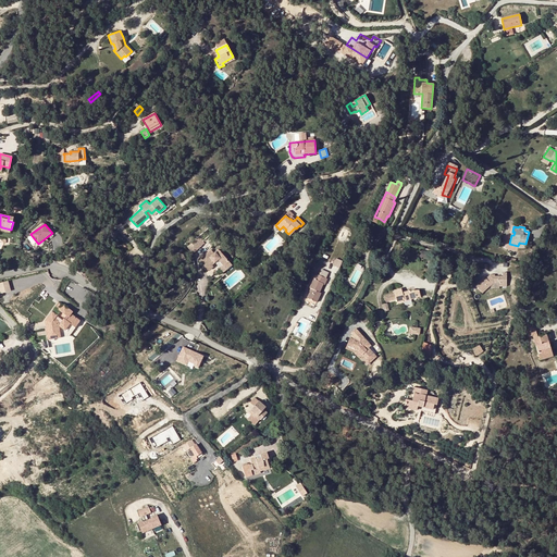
[(201,246),(196,239),(187,247),(192,251),(193,252),(201,246)]
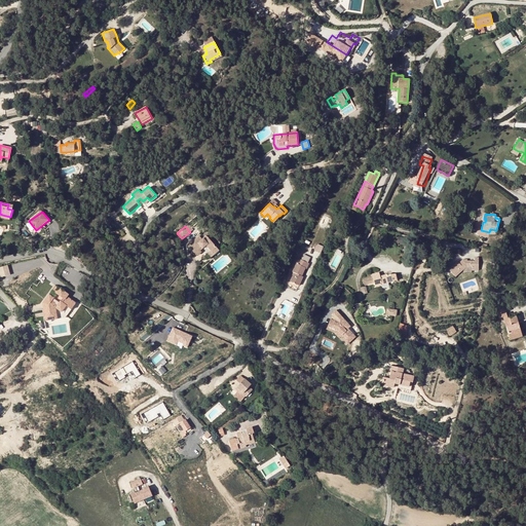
[(195,246),(191,250),(196,256),(200,252),(199,251),(205,246),(210,251),(208,254),(211,257),(219,250),(205,236),(202,239),(199,236),(192,242),(195,246)]
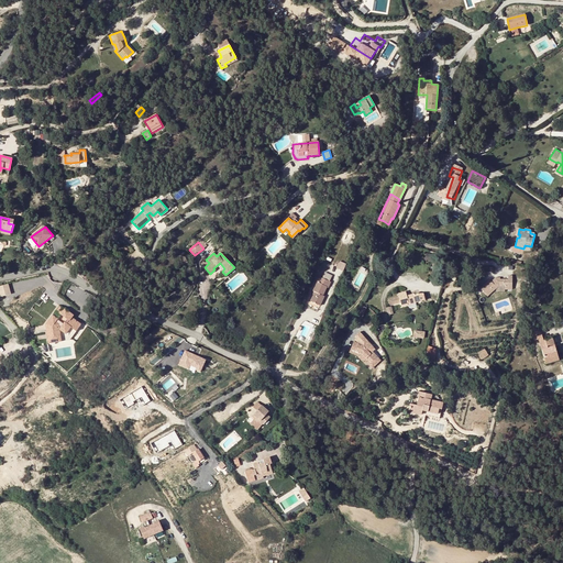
[(343,271),(346,263),(341,261),(337,267),(343,271)]
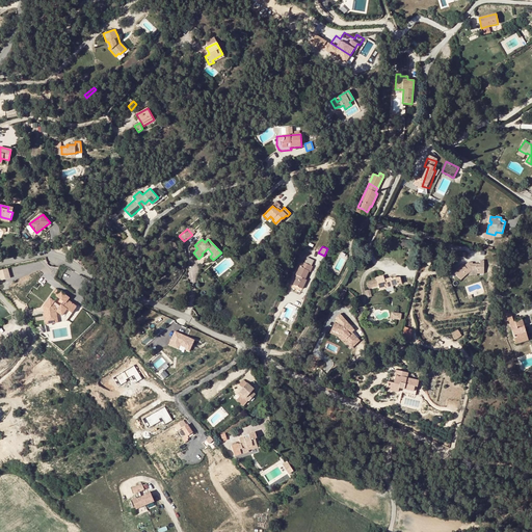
[(455,272),(456,271),(459,275),(472,269),(477,269),(483,269),(484,261),(480,261),(480,264),(472,264),(468,264),(466,265),(464,264),(463,262),(453,268),(455,272)]
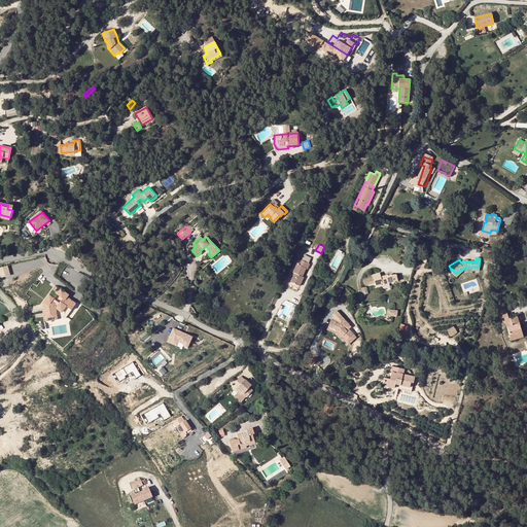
[(310,265),(299,259),(292,273),(294,273),(293,277),(290,282),(300,286),(304,277),(302,277),(306,269),(307,270),(310,265)]
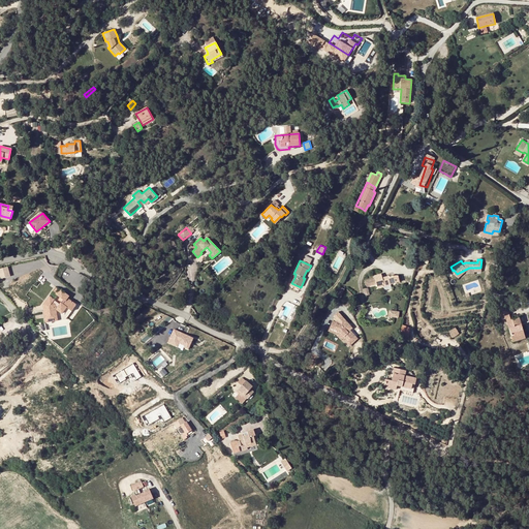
[(9,267),(0,268),(0,277),(10,277),(9,267)]
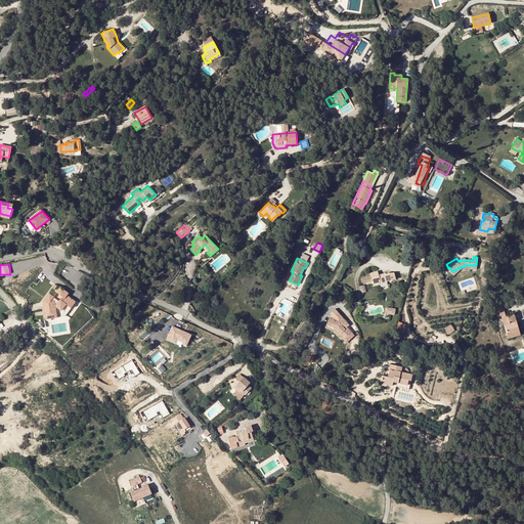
[(386,280),(386,281),(395,279),(394,273),(384,274),(379,275),(378,272),(370,274),(370,275),(373,281),(374,286),(380,284),(379,282),(386,280)]
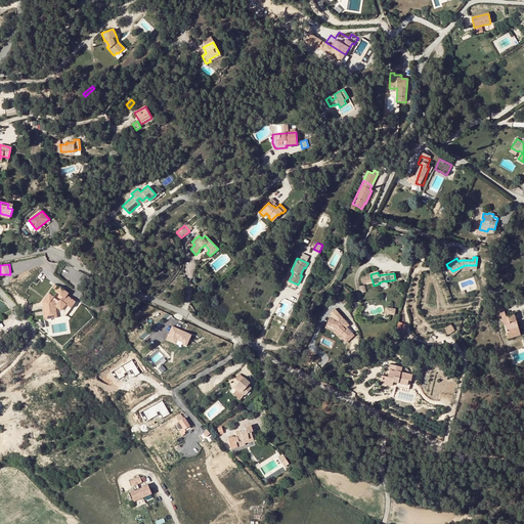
[(373,281),(370,275),(361,278),(362,285),(373,281)]
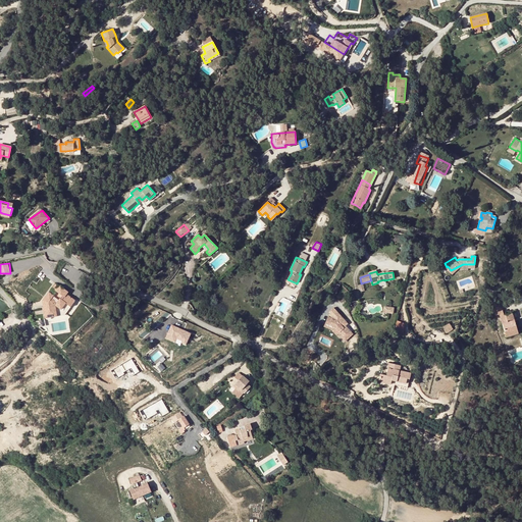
[(76,301),(67,294),(69,292),(61,286),(57,292),(63,296),(59,302),(57,302),(53,299),(55,296),(50,293),(44,301),(46,318),(64,316),(65,316),(65,315),(66,315),(76,301)]
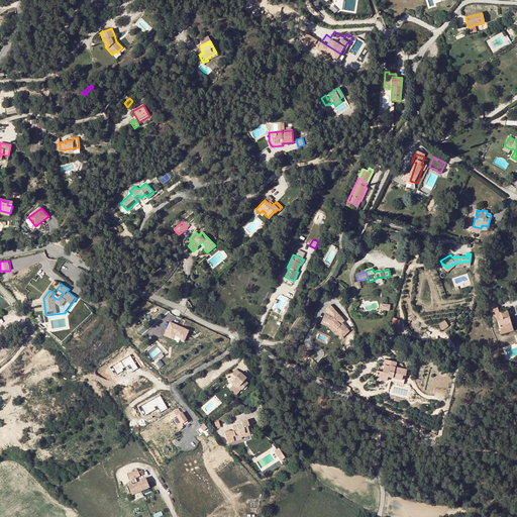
[(496,303),(489,305),(491,313),(494,312),(501,332),(511,329),(508,323),(511,322),(509,318),(509,316),(510,316),(508,310),(499,313),(496,303)]
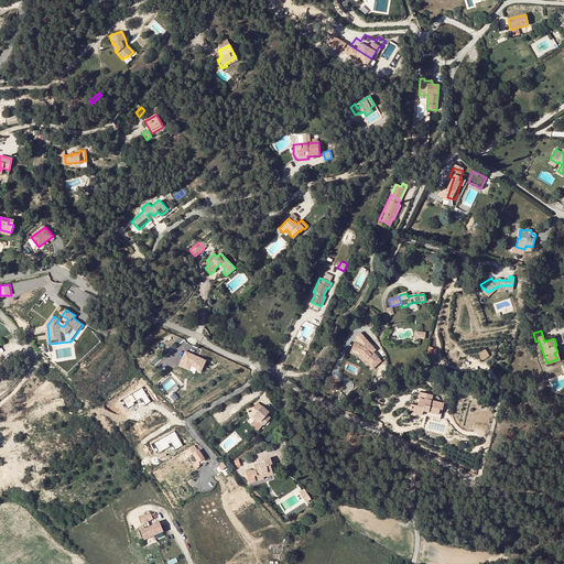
[(366,357),(377,368),(386,359),(376,349),(378,347),(368,336),(361,343),(357,340),(355,348),(365,353),(367,356),(366,357)]
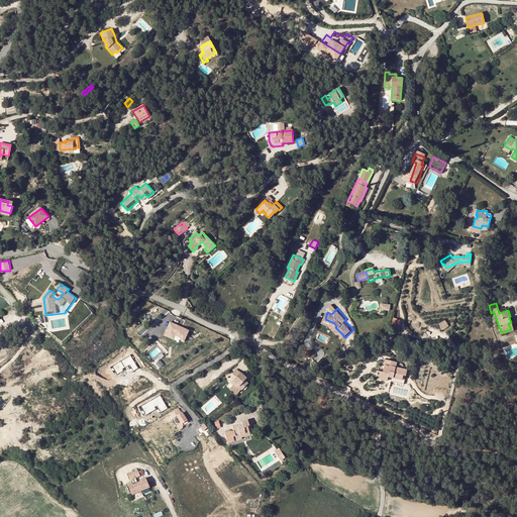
[(393,317),(391,328),(399,330),(402,319),(393,317)]
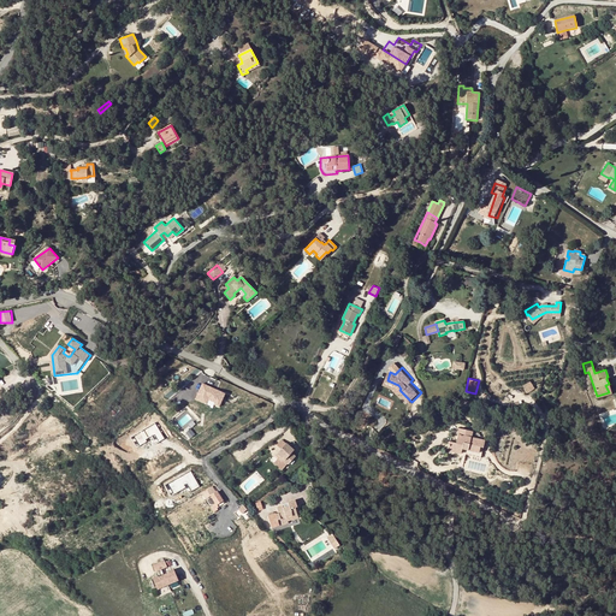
[(529,381),(522,386),(527,394),(534,389),(529,381)]
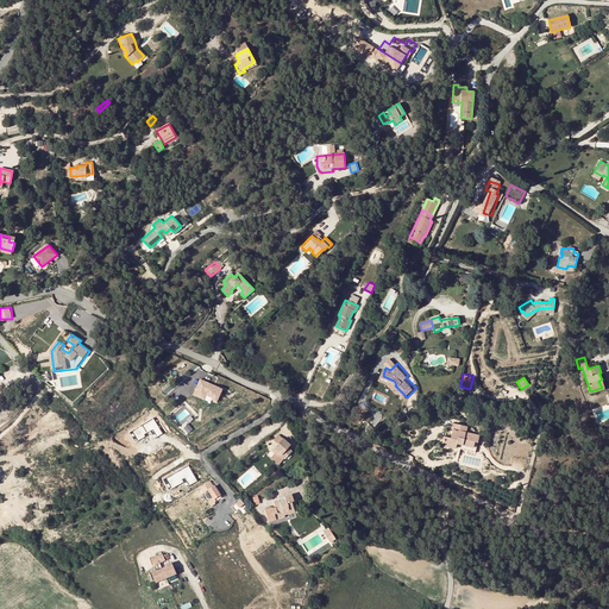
[(223,390),(199,380),(194,393),(205,397),(206,396),(212,399),(211,400),(218,402),(223,390)]
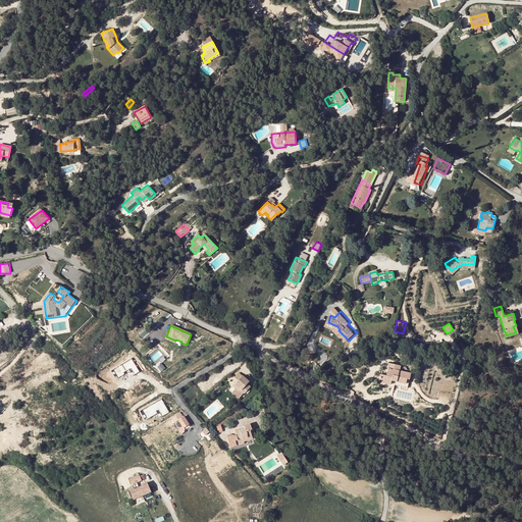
[(506,337),(518,334),(516,325),(513,326),(516,332),(506,335),(506,337)]
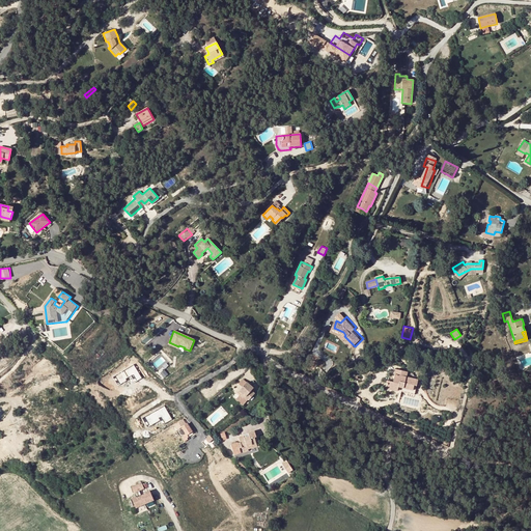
[(387,381),(384,391),(400,395),(400,392),(414,395),(418,381),(406,378),(407,372),(396,370),(393,383),(387,381)]
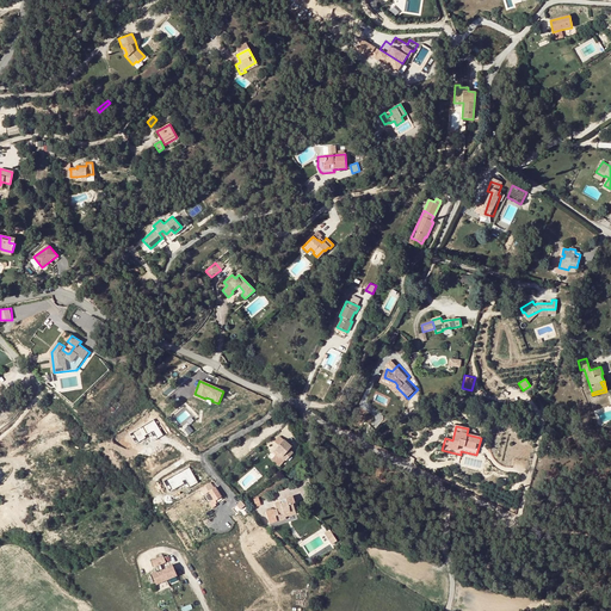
[(279,457),(277,460),(279,462),(283,462),(290,457),(288,452),(291,451),(285,442),(278,446),(273,449),(279,457)]
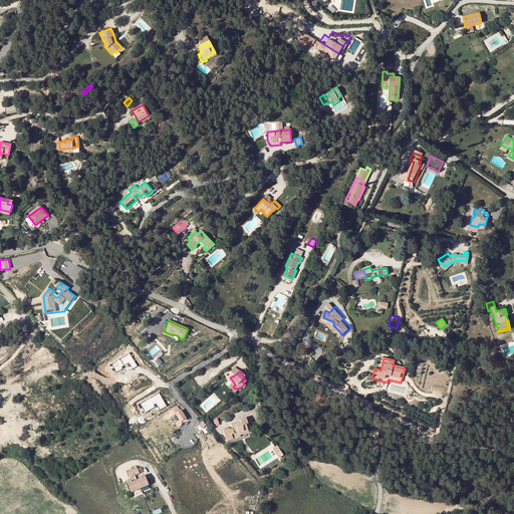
[(183,423),(188,420),(182,411),(177,414),(183,423)]
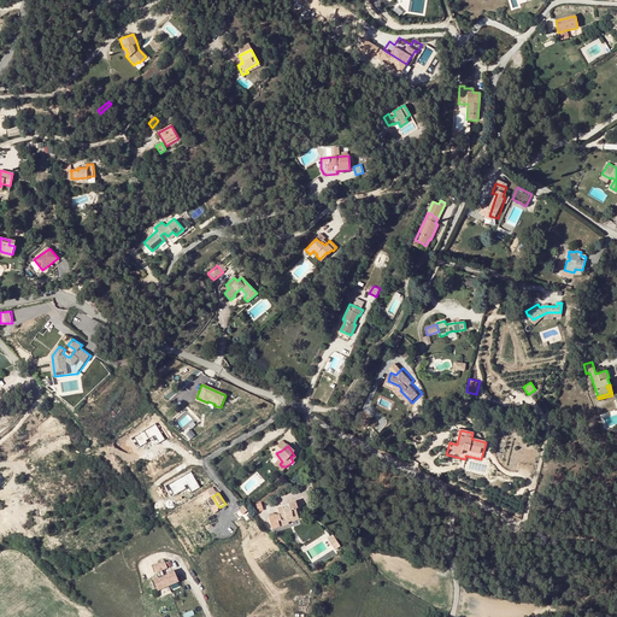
[(281,518),(283,526),(289,524),(288,521),(298,518),(295,509),(298,507),(295,499),(288,501),(289,506),(285,507),(285,506),(277,507),(281,518)]
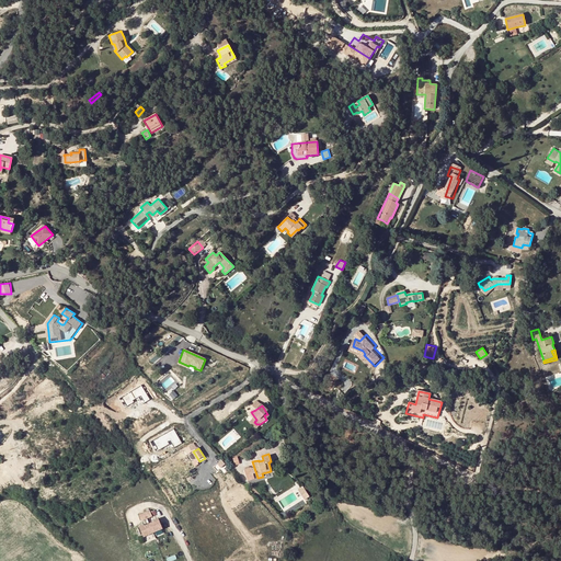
[(262,473),(263,477),(275,473),(271,461),(268,462),(271,471),(262,473)]
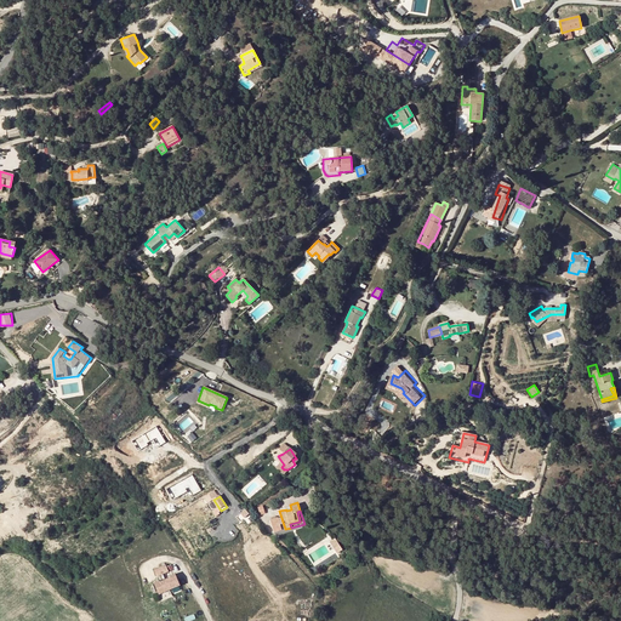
[(274,531),(281,529),(279,523),(278,517),(271,519),(274,531)]
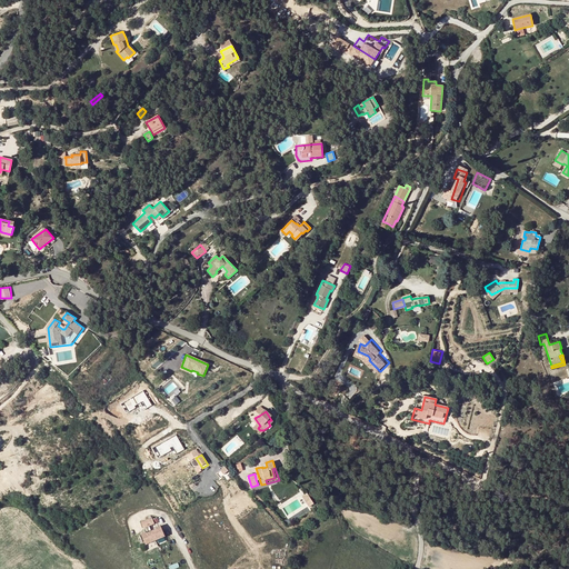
[(302,497),(307,502),(311,500),(307,493),(302,497)]
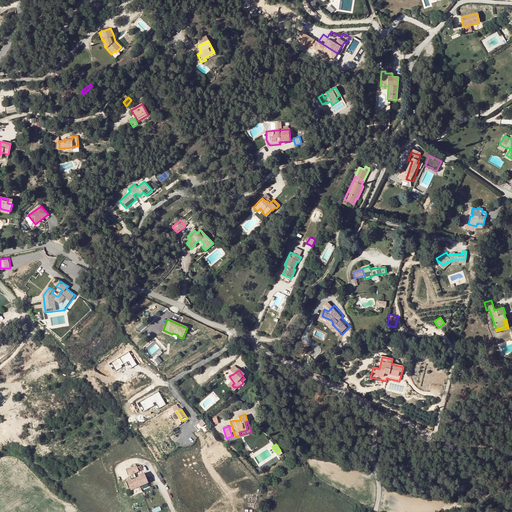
[(140,463),(130,466),(132,472),(142,469),(140,463)]
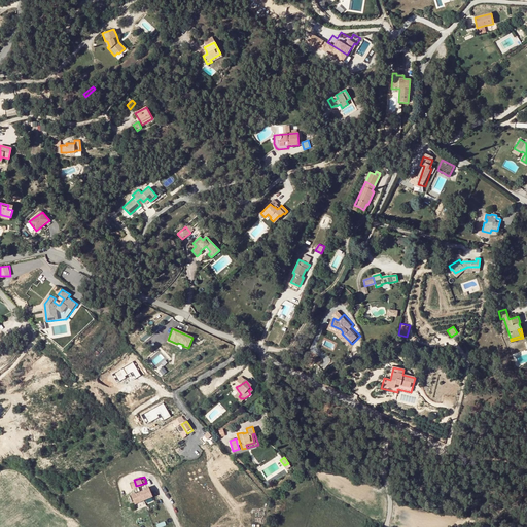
[(152,484),(147,486),(148,487),(138,491),(138,490),(133,491),(137,501),(155,494),(152,484)]
